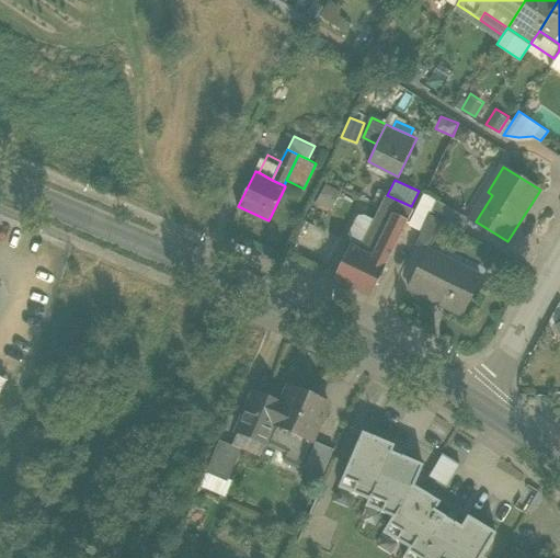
[(331,209),(342,190),(326,182),(316,201),(331,209)]
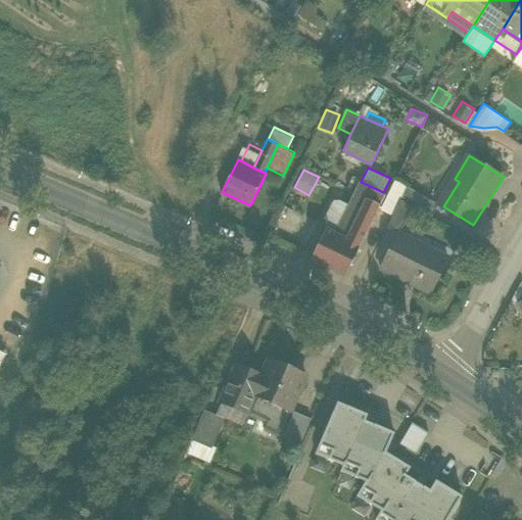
[(438,204),(443,206),(459,182),(455,179),(438,204)]
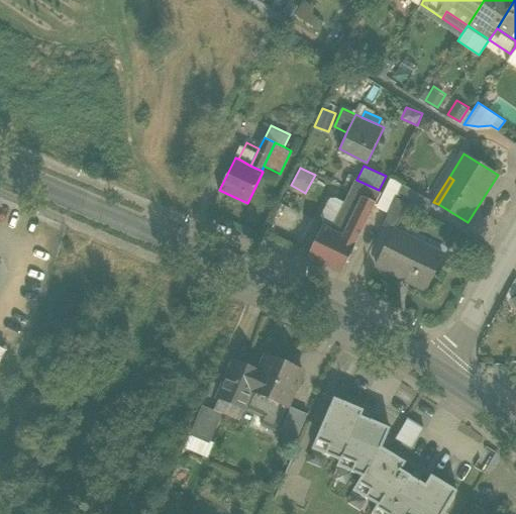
[(377,206),(388,212),(396,197),(402,183),(391,178),(377,206)]
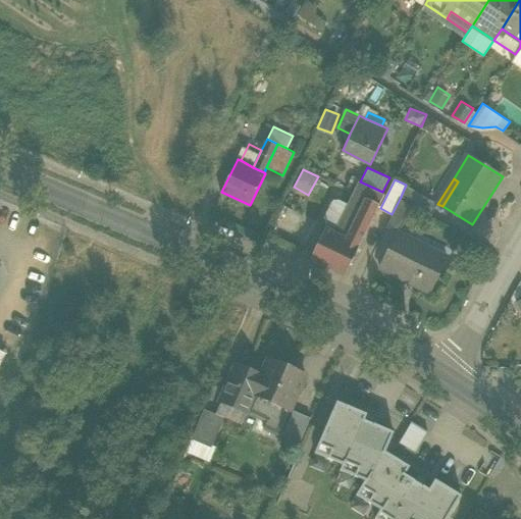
[(336,228),(333,232),(358,245),(383,193),(382,192),(360,182),(359,180),(349,202),(336,228)]
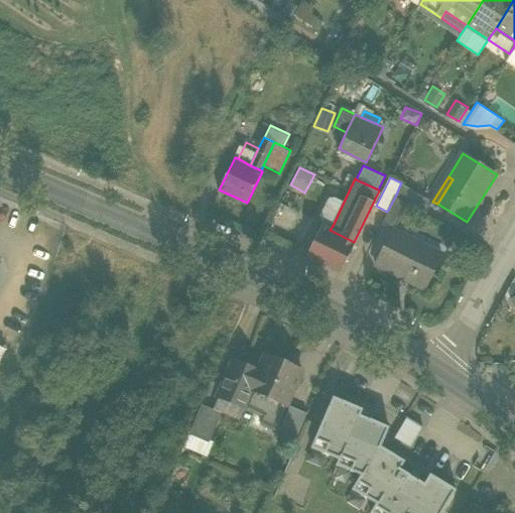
[(401,182),(395,197),(407,203),(425,213),(432,202),(401,182)]
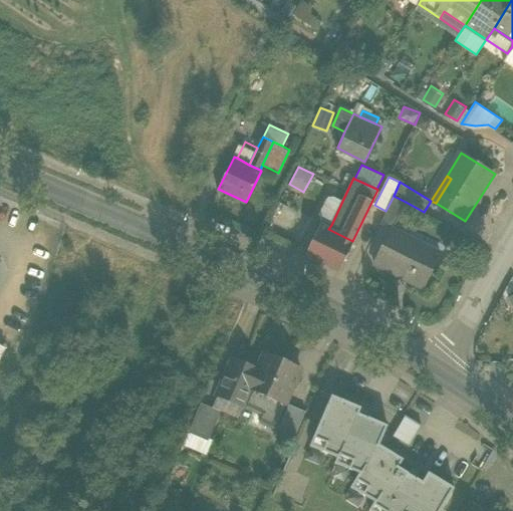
[(321,220),(331,225),(343,199),(334,196),(327,196),(318,213),(321,220)]
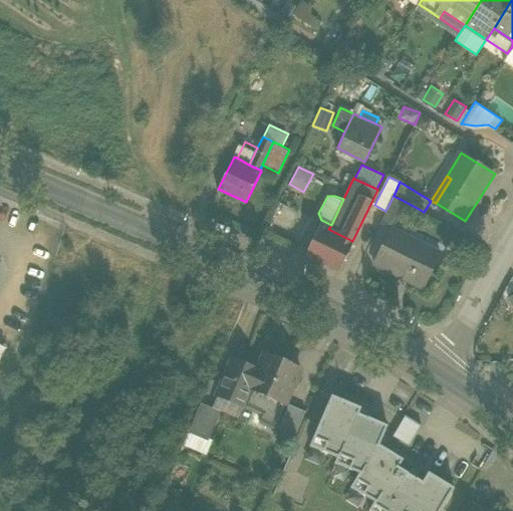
[(393,226),(406,202),(394,196),(386,211),(380,222),(391,228),(393,225),(393,226)]
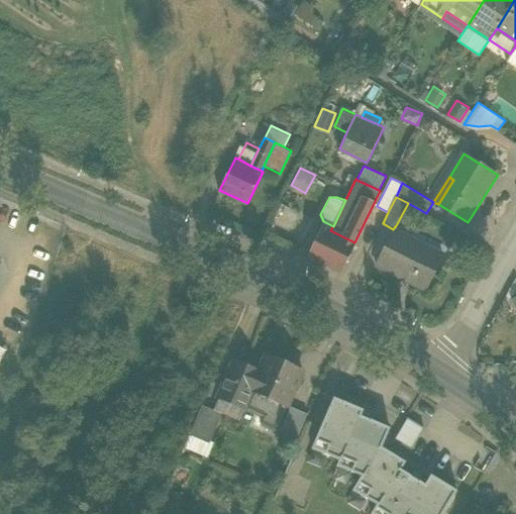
[(288,203),(282,219),(294,223),(300,207),(288,203)]
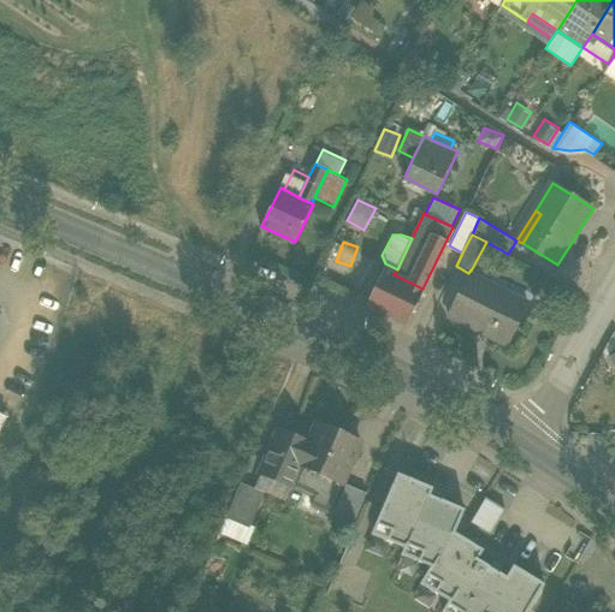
[(406,324),(423,289),(394,274),(384,269),(367,306),(406,324)]
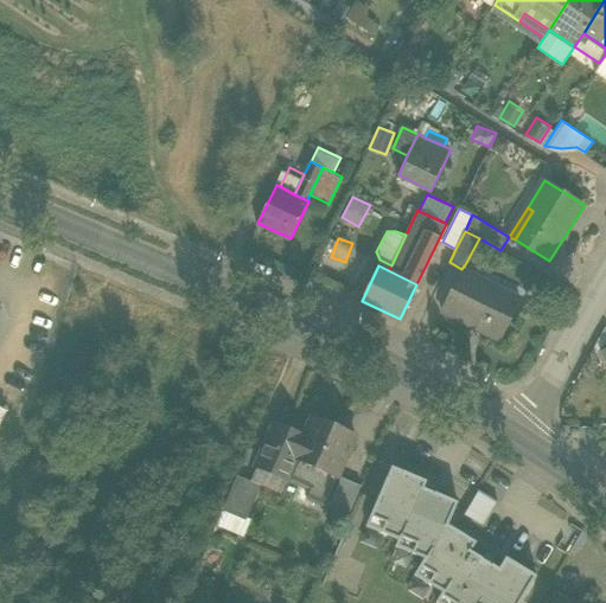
[(441,308),(498,338),(521,296),(464,267),(464,265),(461,269),(441,308)]
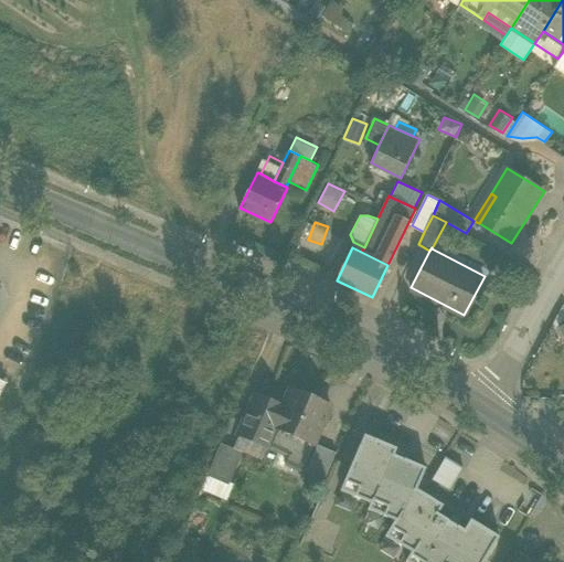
[(274,426),(276,427),(314,444),(315,443),(308,439),(316,424),(321,426),(331,404),(291,386),(283,405),(274,426)]
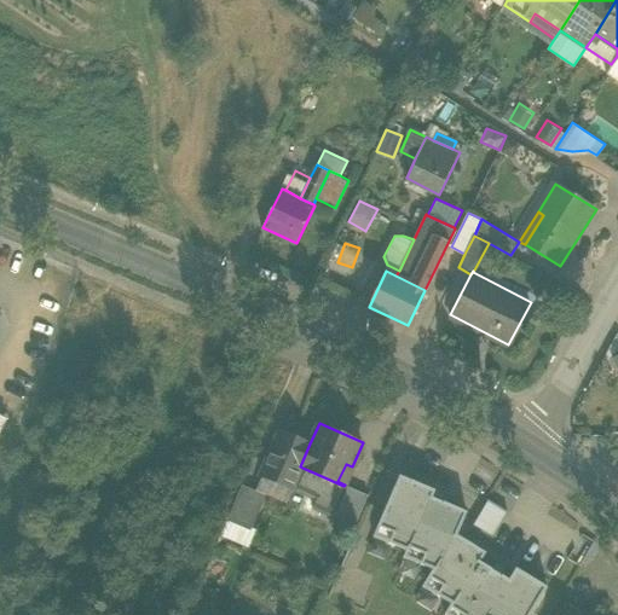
[(261,475),(293,488),(302,468),(300,466),(310,444),(281,430),(261,475)]
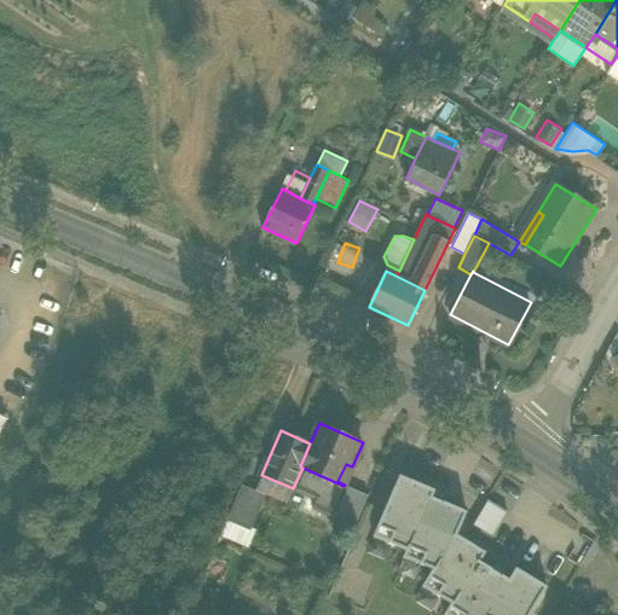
[(338,481),(345,485),(352,466),(346,464),(338,481)]
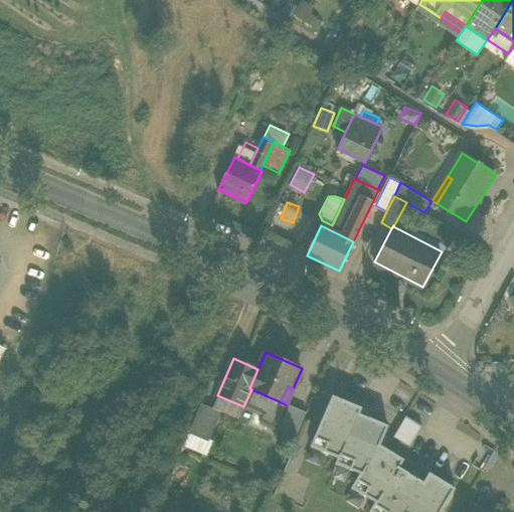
[(276,429),(286,404),(251,389),(243,406),(264,414),(261,422),(276,429)]
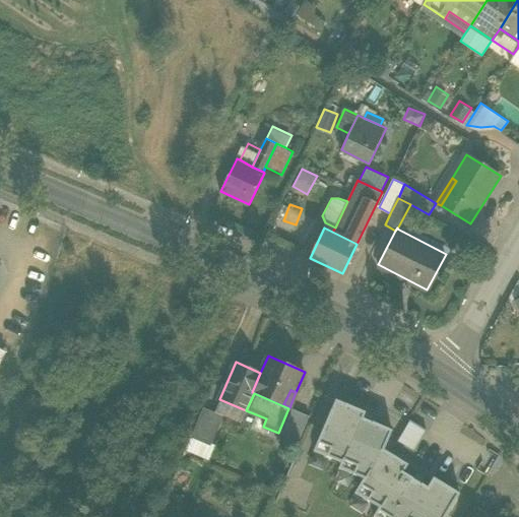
[(379,507),(378,509),(390,516),(444,516),(460,492),(434,476),(428,487),(403,471),(408,463),(384,448),(392,430),(373,421),(373,422),(363,417),(366,411),(336,398),(317,441),(330,447),(327,455),(341,461),(342,459),(358,464),(353,473),(364,477),(360,483),(372,492),(368,499),(379,507)]
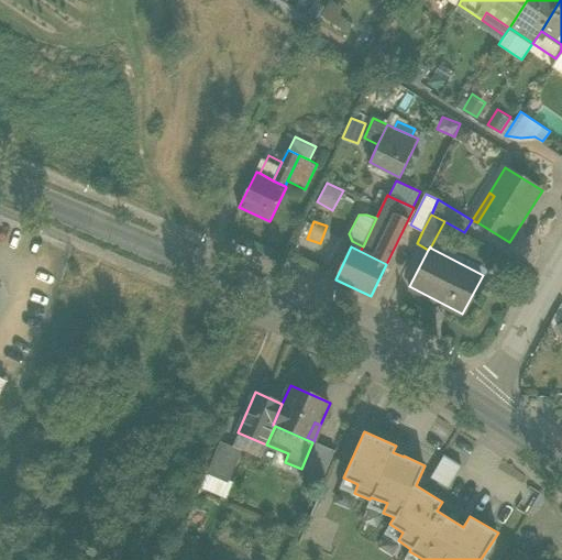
[(306,468),(323,474),(335,448),(317,441),(306,468)]
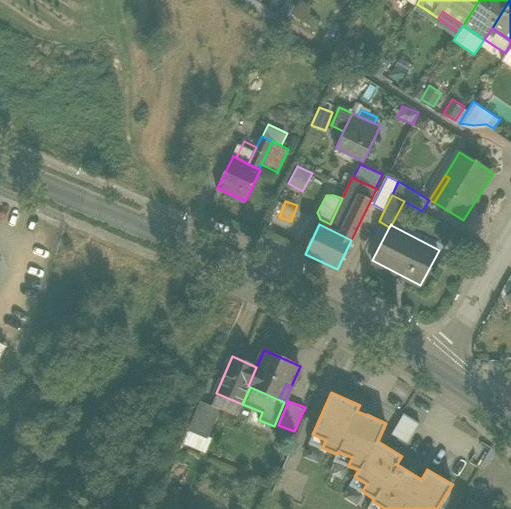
[(189,427),(207,435),(218,409),(200,402),(197,407),(189,427)]
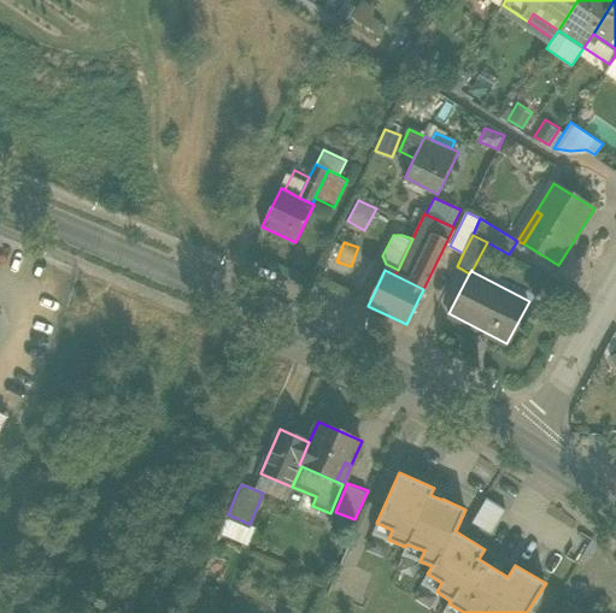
[(487,497),(471,523),(491,535),(506,508),(487,497)]
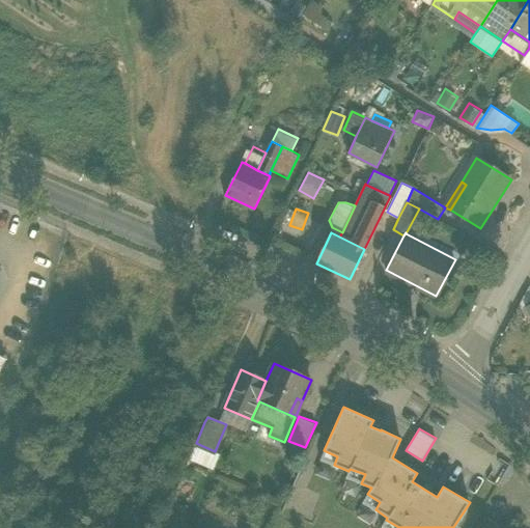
[(321,459),(334,465),(337,456),(324,450),(321,459)]
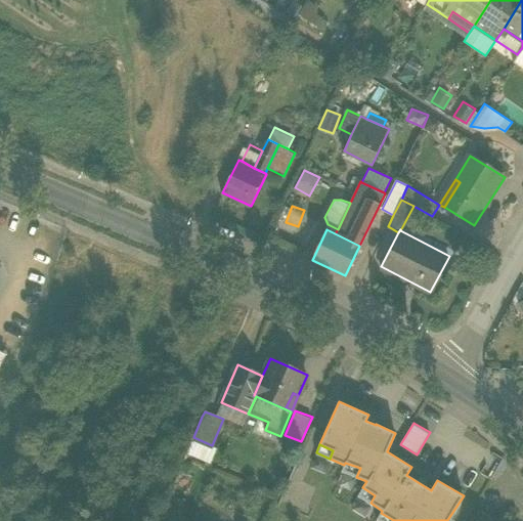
[(342,471),(356,477),(360,468),(345,463),(344,465),(342,471)]
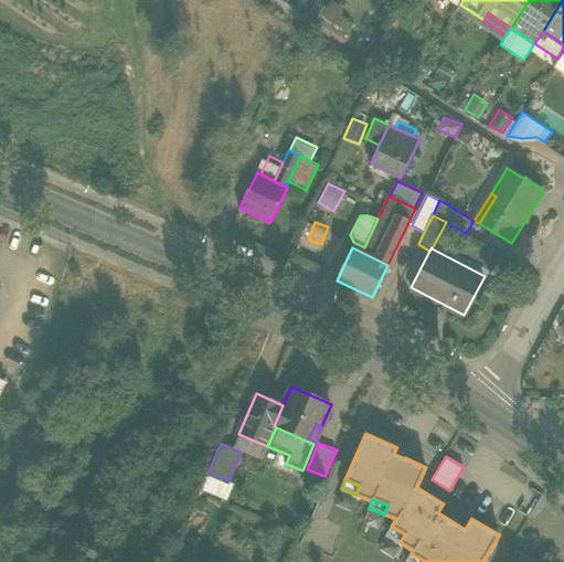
[(385,534),(400,542),(404,534),(391,526),(385,534)]
